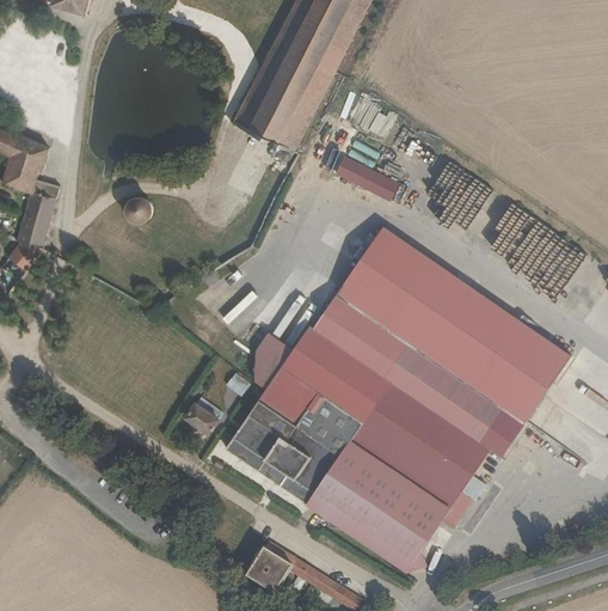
[(0,148),(12,154),(5,185),(31,194),(35,179),(37,171),(41,172),(48,148),(17,134),(16,136),(0,129),(0,0),(48,0),(51,1),(50,5),(84,14),(87,0),(0,0),(0,148)]
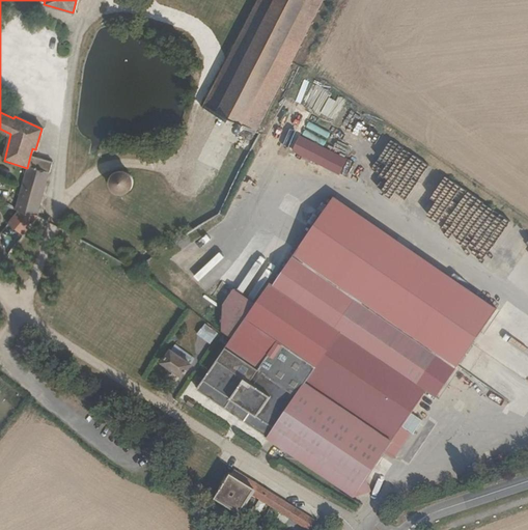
[(254,132),(271,99),(293,57),(322,0),(260,0),(206,108),(240,124),(239,126),(239,127),(240,129),(241,130),(243,131),(244,131),(245,131),(246,130),(247,129),(254,132)]
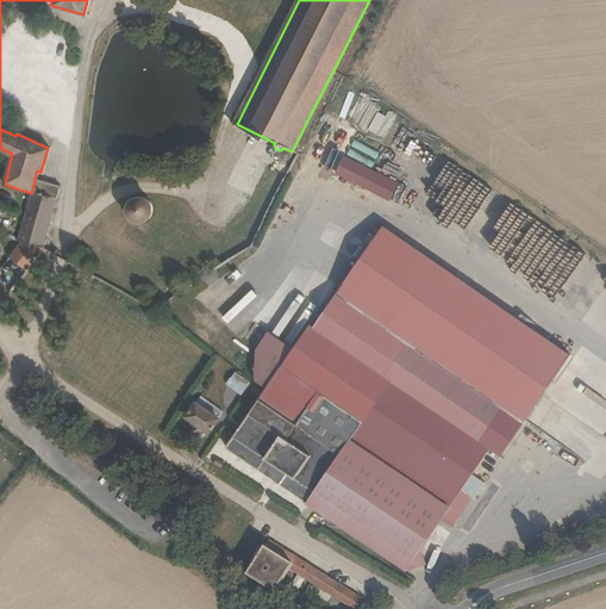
[(375,132),(383,115),(375,110),(367,129),(375,132)]
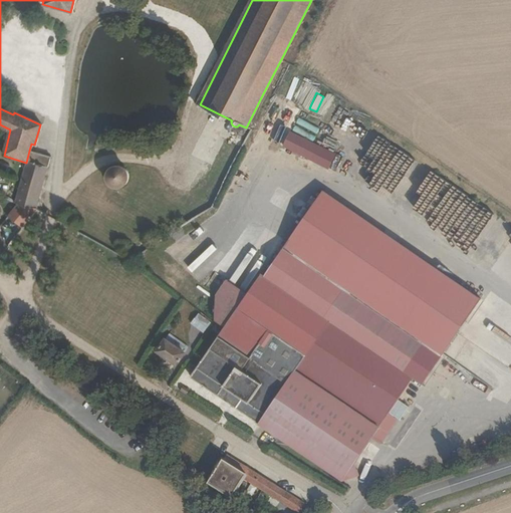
[(271,132),(282,137),(296,107),(285,102),(271,132)]
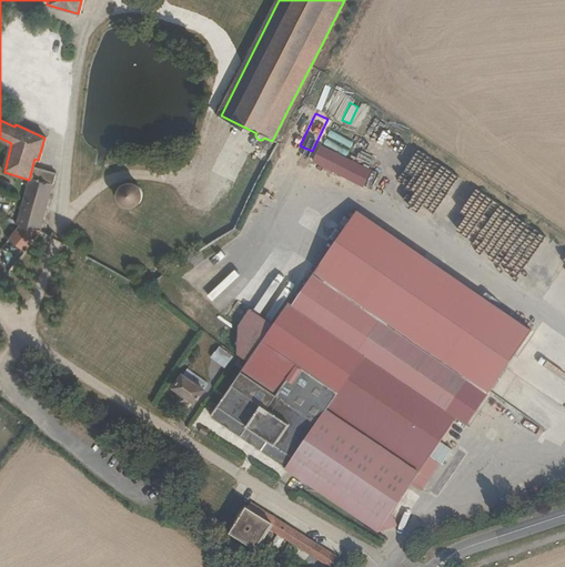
[(361,185),(367,171),(318,147),(310,161),(361,185)]
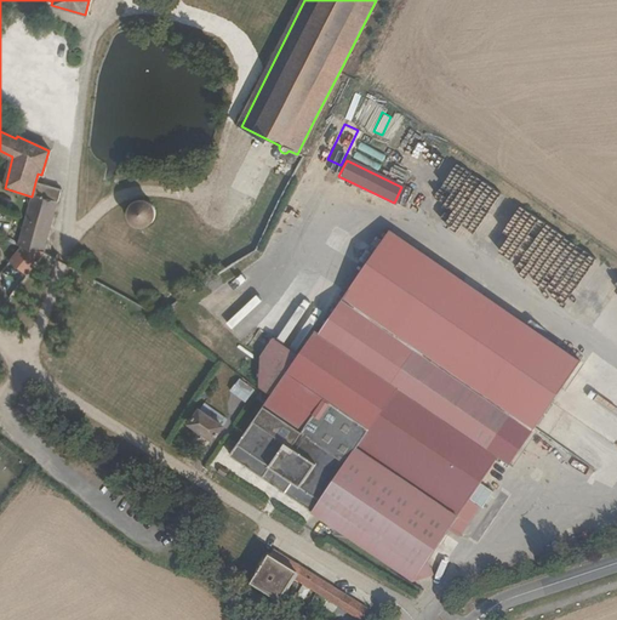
[(41,254),(60,189),(35,182),(32,197),(24,223),(22,233),(24,235),(41,254)]
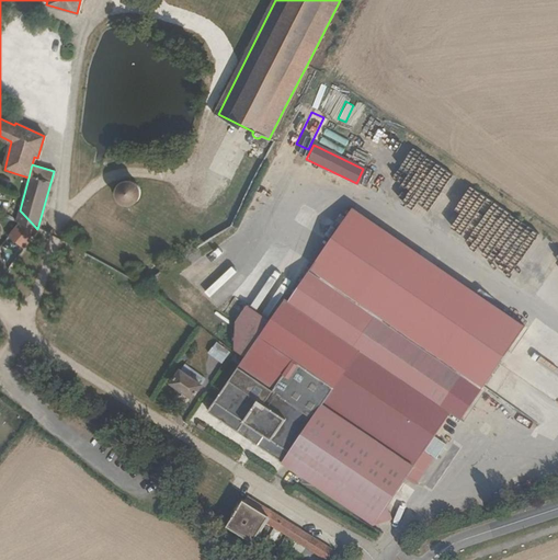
[(115,180),(113,180),(111,180),(109,181),(106,182),(104,183),(102,185),(101,187),(101,190),(100,192),(100,194),(101,196),(102,200),(103,201),(105,203),(106,204),(109,205),(112,206),(114,206),(116,205),(118,204),(122,203),(123,201),(125,198),(125,196),(126,194),(126,192),(125,189),(125,186),(123,184),(122,183),(120,182),(117,180),(115,180)]
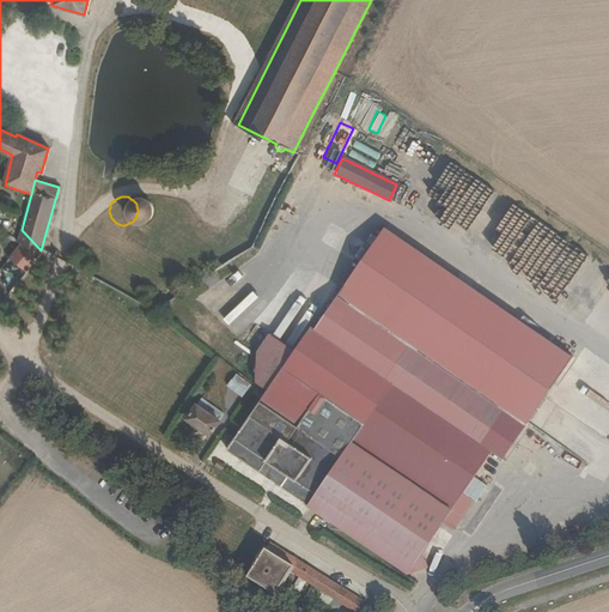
[(383,226),(335,297),(523,425),(574,356),(383,226)]
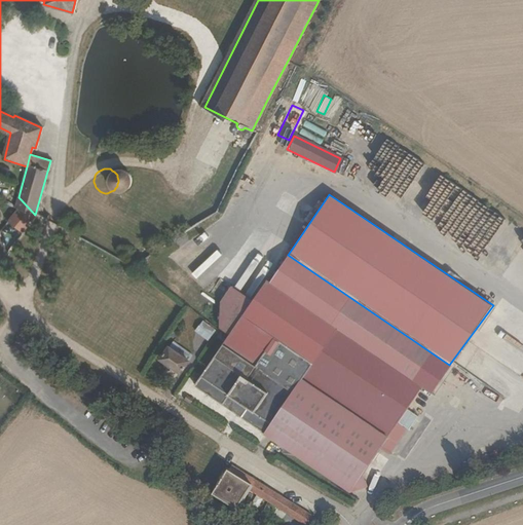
[(10,216),(25,228),(35,215),(21,199),(10,216)]
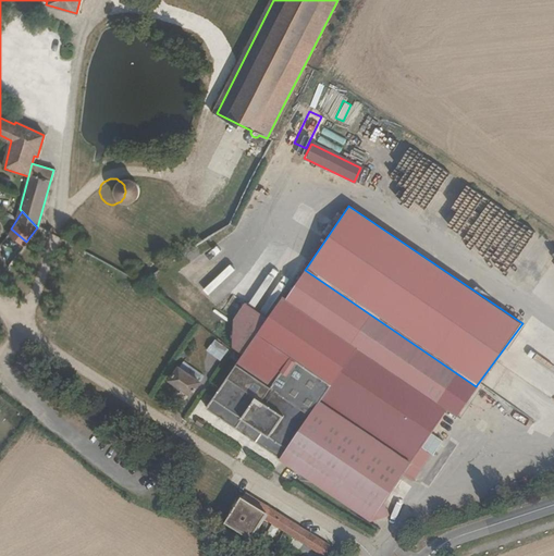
[(305,270),(283,300),(285,301),(337,292),(305,270)]
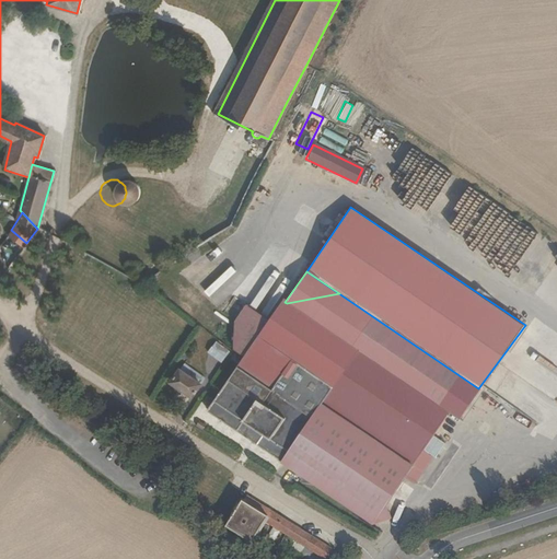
[(478,388),(430,356),(368,314),(339,293),(287,303),(348,346),(447,412),(457,419),(478,388)]
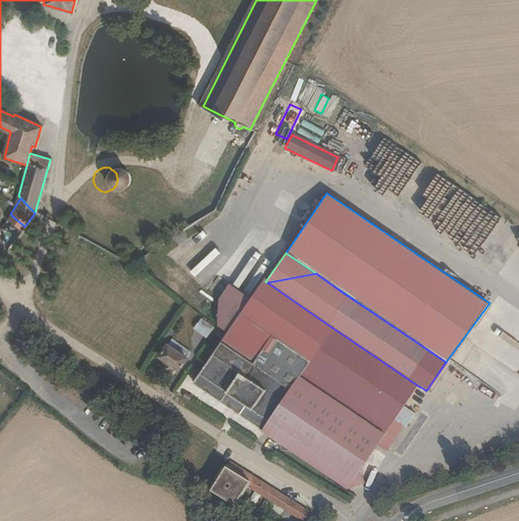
[(310,343),(324,322),(267,282),(263,283),(251,302),(310,343)]
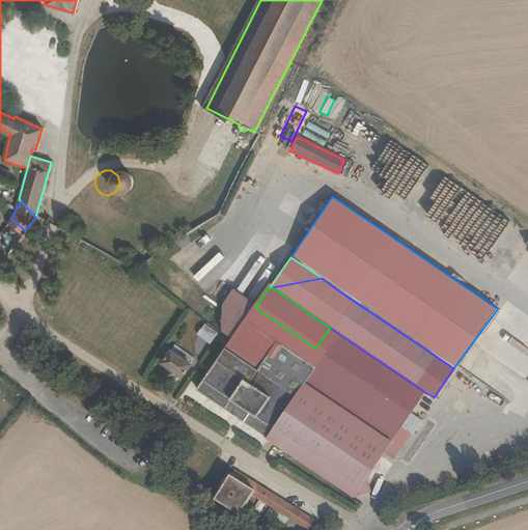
[(205,343),(212,338),(202,327),(196,331),(205,343)]
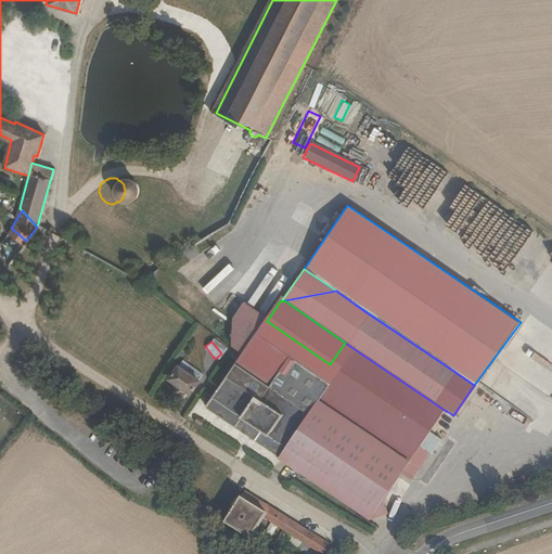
[(443,409),(345,343),(330,364),(334,368),(323,382),(310,400),(406,464),(416,447),(443,409)]
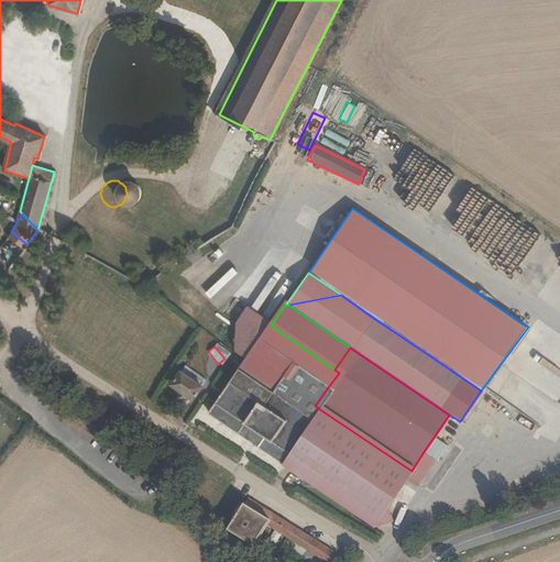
[(307,416),(315,406),(328,387),(287,360),(267,388),(307,416)]
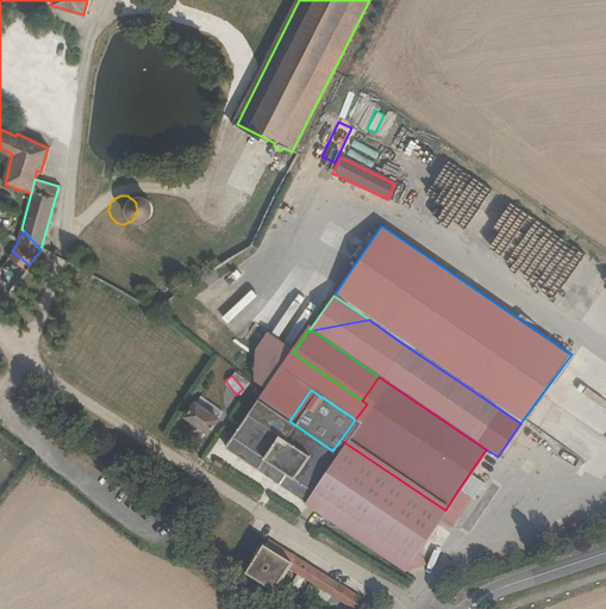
[(222,412),(199,396),(185,416),(207,433),(222,412)]
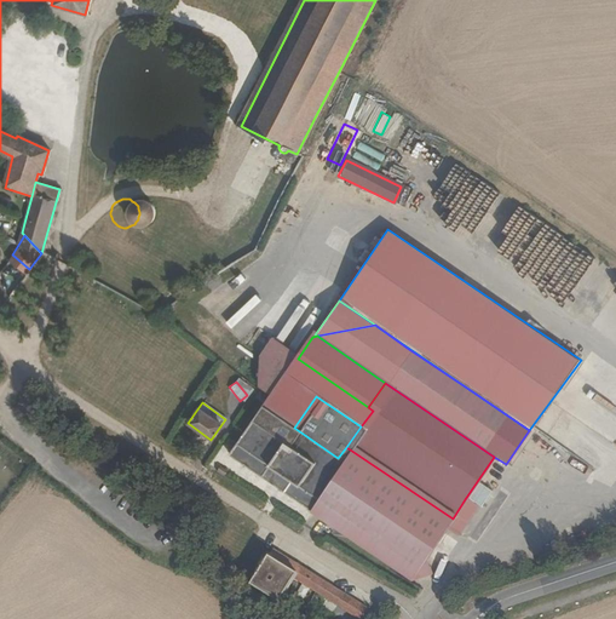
[(338,458),(294,428),(262,406),(252,420),(248,417),(231,441),(235,443),(228,454),(304,506),(338,458)]
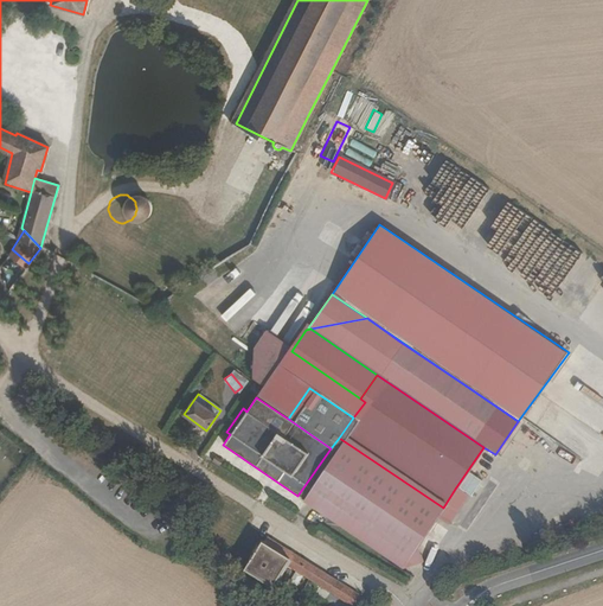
[(437,517),(443,508),(339,438),(331,448),(297,496),(403,567),(437,517)]
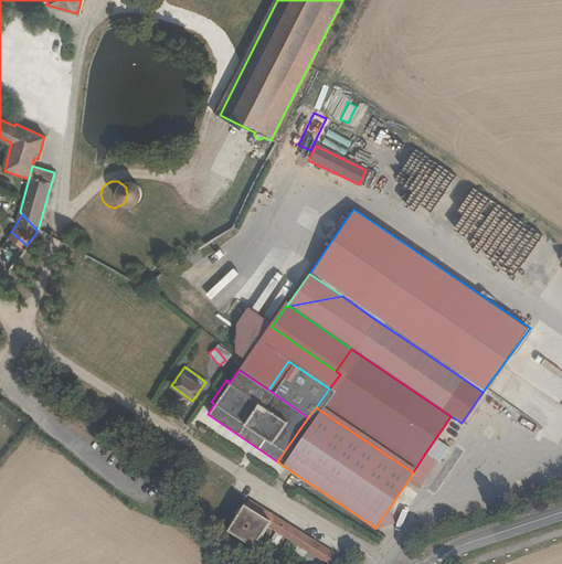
[(207,429),(200,425),(197,429),(203,434),(207,429)]
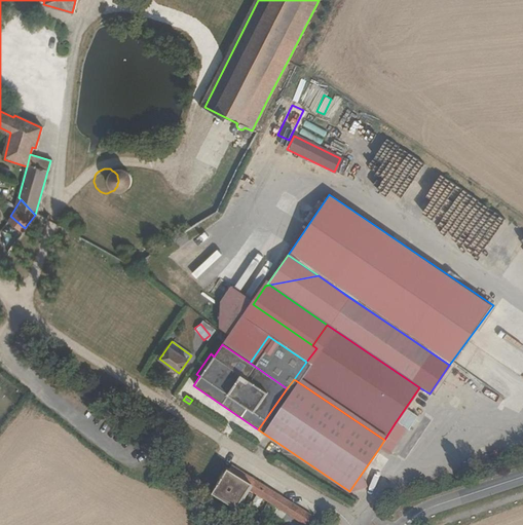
[(384,440),(379,448),(388,454),(404,430),(395,423),(384,440)]
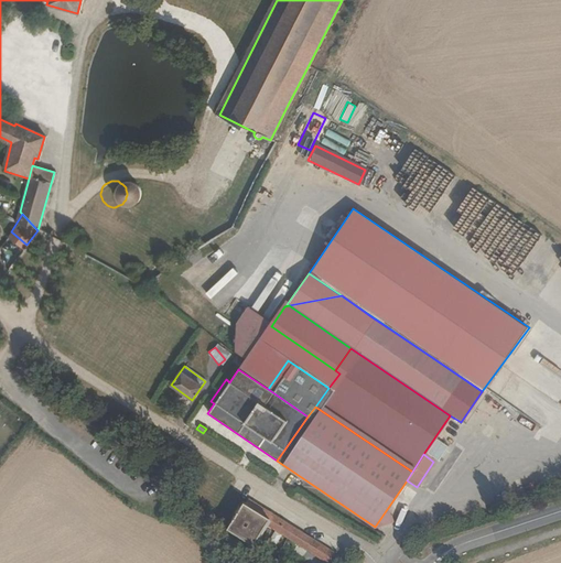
[(270,513),(245,498),(225,530),(251,545),(265,524),(270,513)]
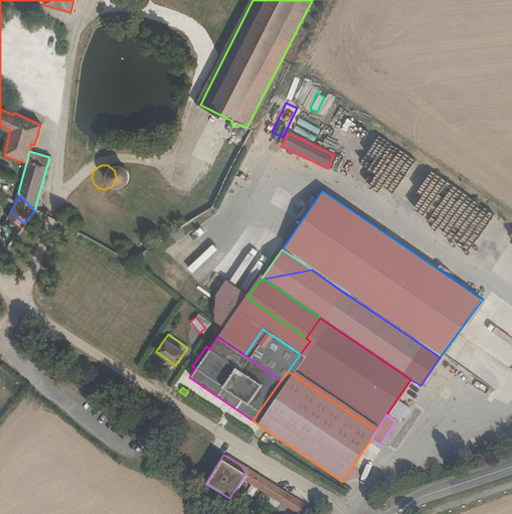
[(246,469),(241,479),(260,490),(266,481),(246,469)]
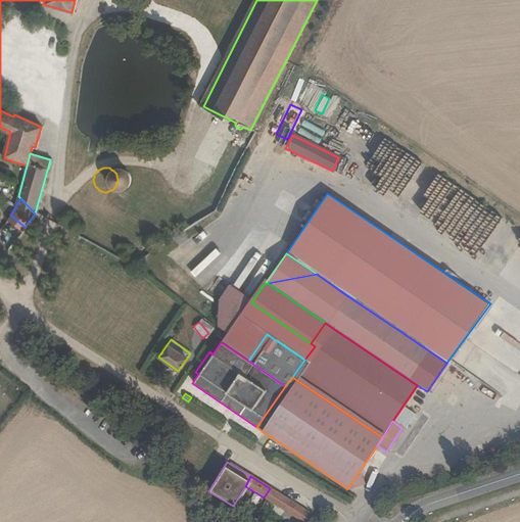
[(270,488),(264,497),(299,521),(305,511),(270,488)]
